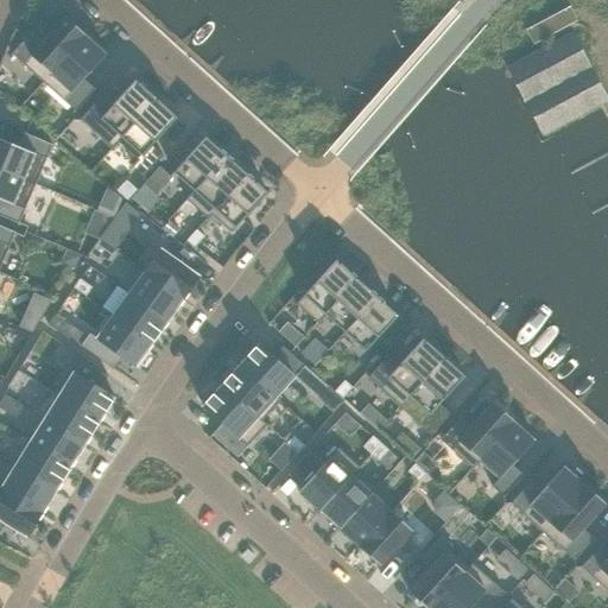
[(63,18),(64,18),(42,42),(31,32),(11,54),(42,81),(84,33),(87,30),(71,16),(68,19),(64,17),(63,18)]
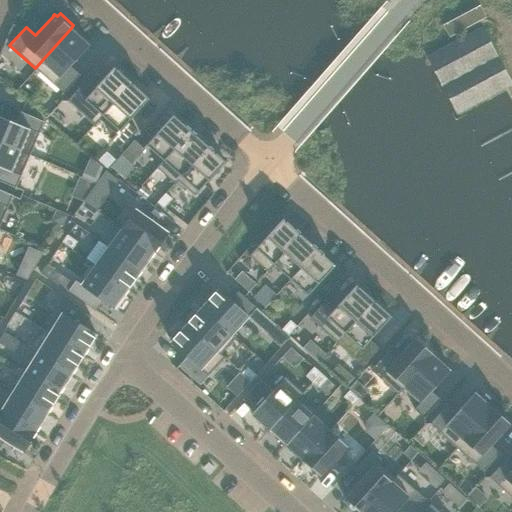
[(90,46),(71,28),(35,68),(63,94),(80,75),(71,67),(90,46)]
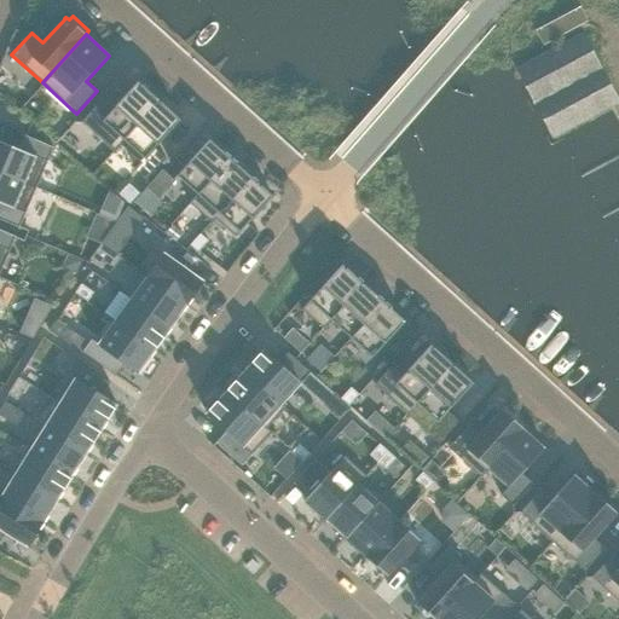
[(583,34),(516,70),(553,138),(618,102),(583,34)]
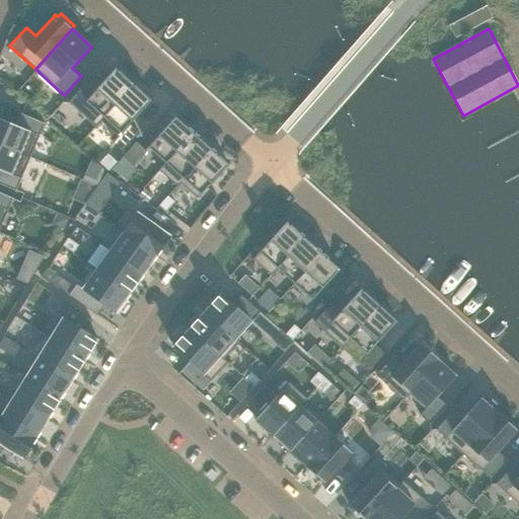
[(134,85),(116,68),(94,92),(85,84),(68,102),(96,128),(101,122),(134,85)]
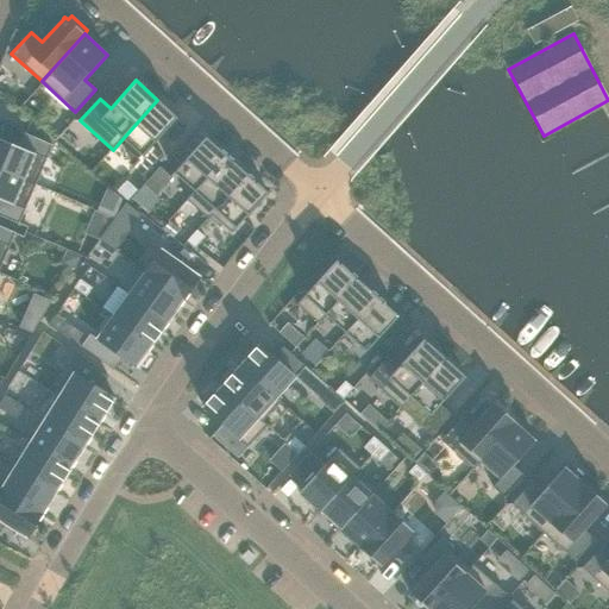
[(177,118),(157,100),(119,143),(137,161),(132,167),(144,177),(163,156),(152,146),(177,118)]
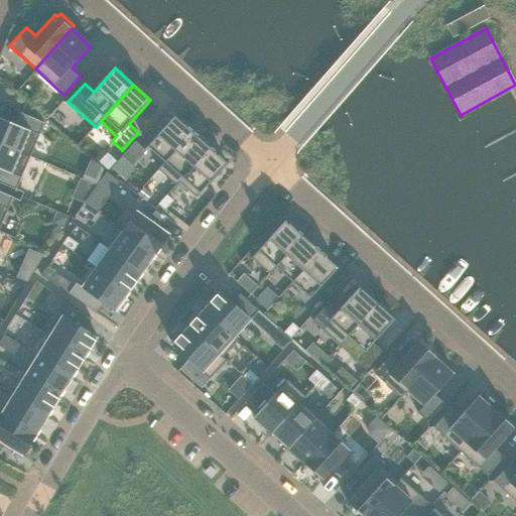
[(16,124),(0,117),(0,143),(30,156),(44,123),(21,113),(16,124)]
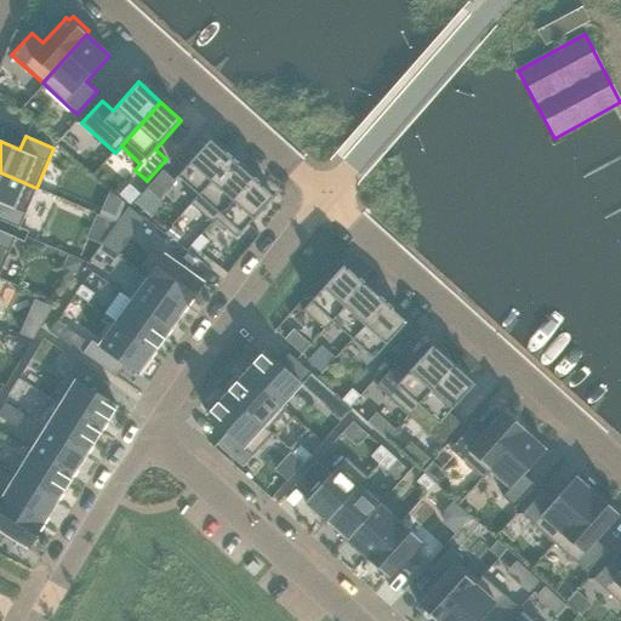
[(231,159),(210,140),(177,177),(198,195),(231,159)]
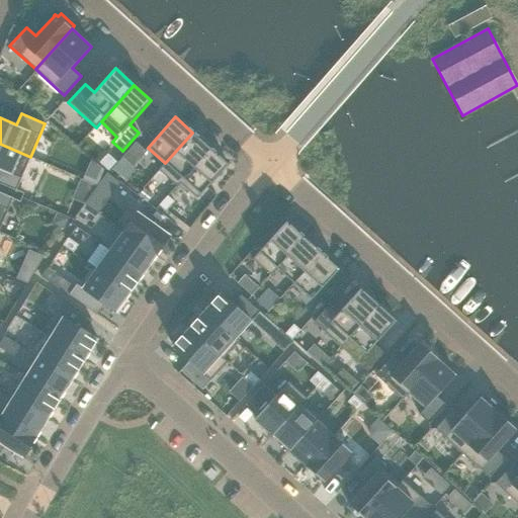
[(211,149),(192,133),(165,163),(158,170),(177,187),(180,183),(211,149)]
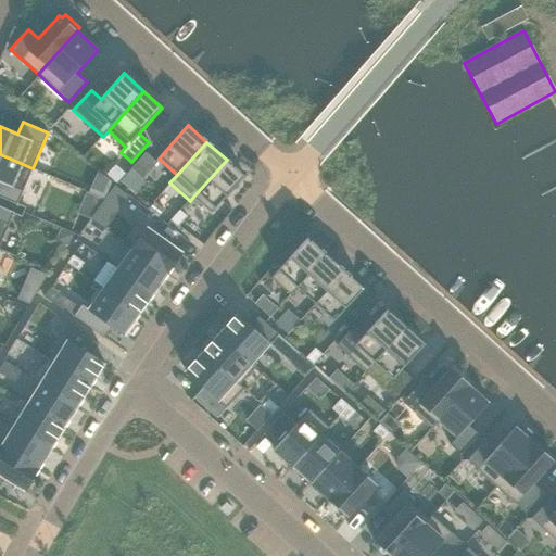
[(146,152),(130,169),(142,179),(156,163),(146,152)]
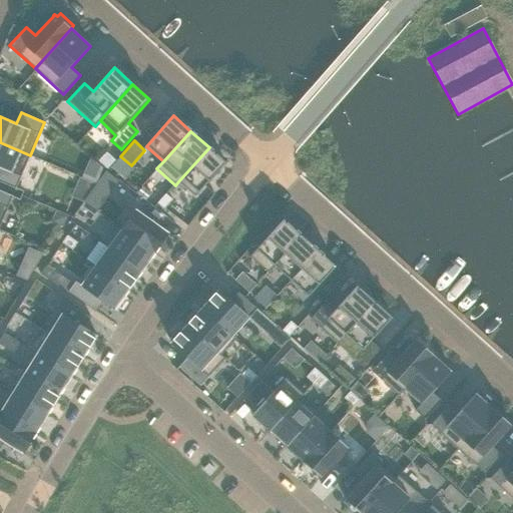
[(30,155),(0,142),(0,181),(16,188),(30,155)]
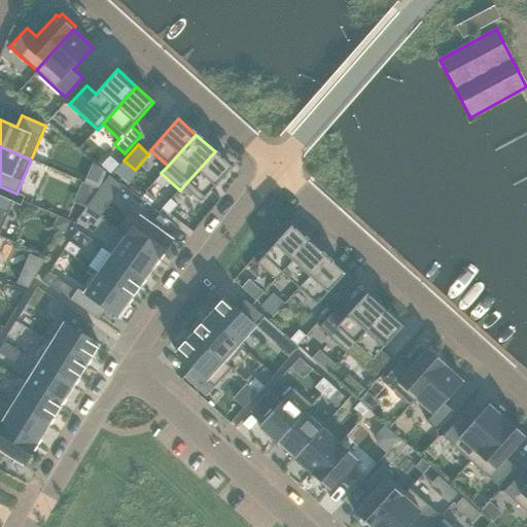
[(232,167),(215,151),(183,186),(201,202),(232,167)]
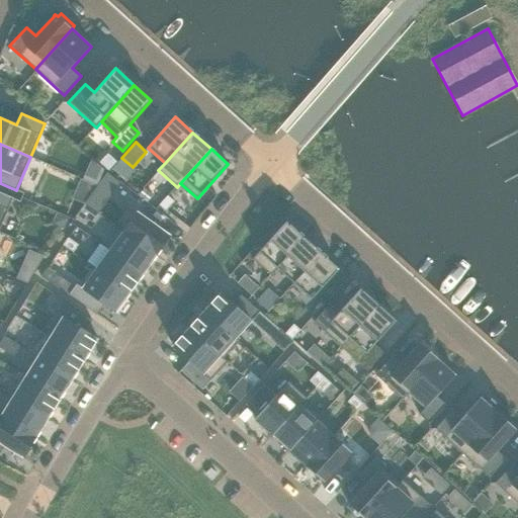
[(96,188),(84,204),(92,210),(97,213),(109,198),(96,188)]
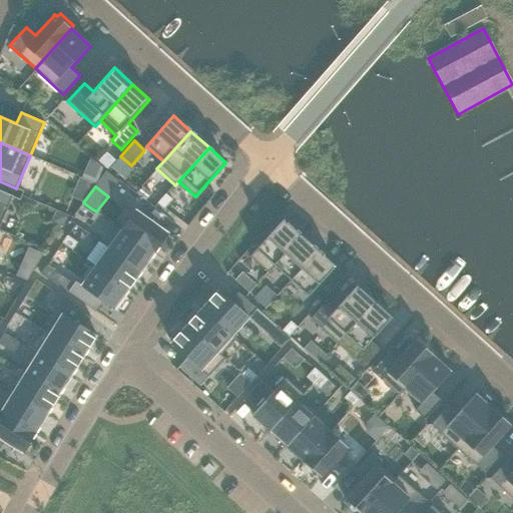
[(141,186),(136,193),(145,200),(150,193),(141,186)]
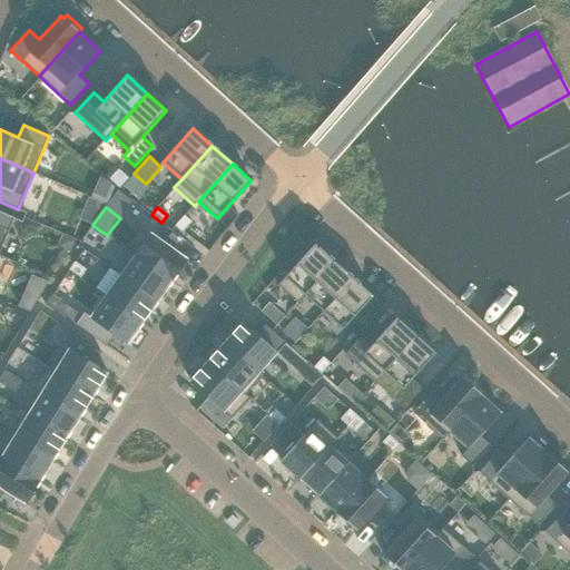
[(0,251),(15,218),(0,212),(0,251)]
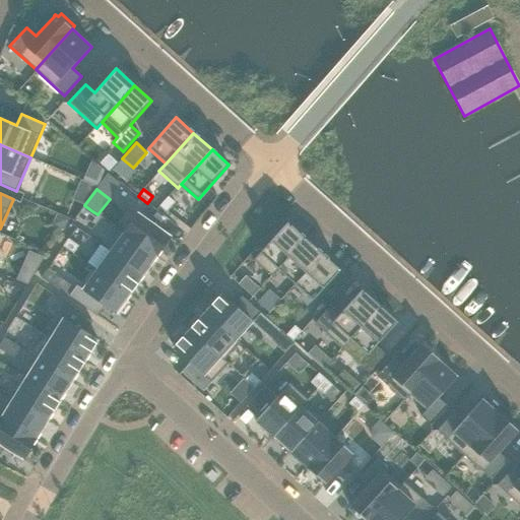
[(164,202),(159,206),(166,211),(167,212),(167,211),(175,202),(168,196),(164,202)]
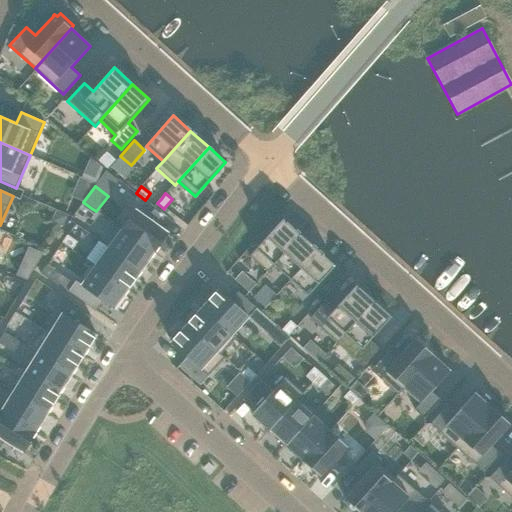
[(83,202),(74,214),(82,220),(85,216),(91,208),(83,202)]
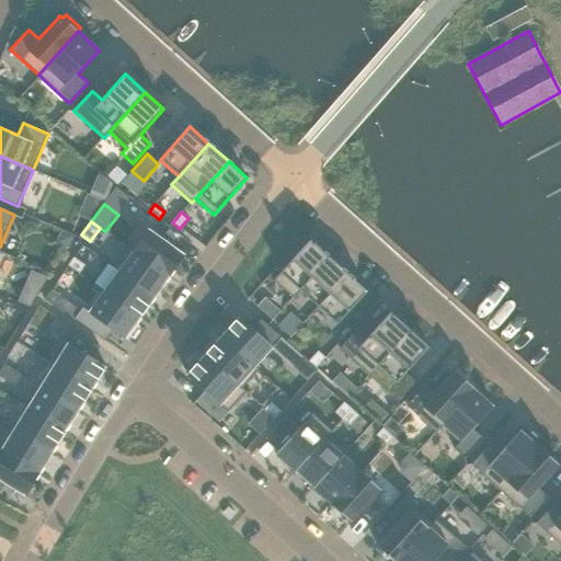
[(184,255),(148,229),(133,251),(169,277),(184,255)]
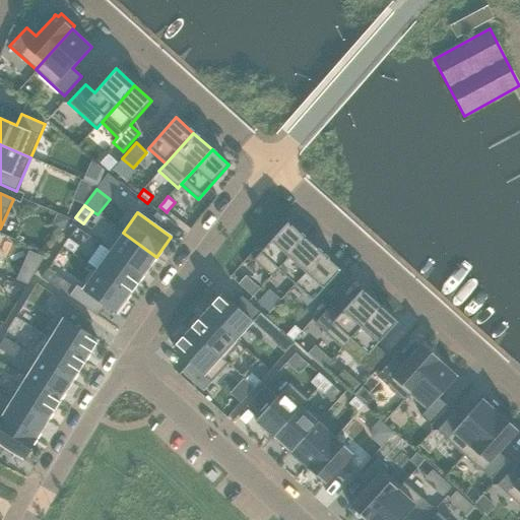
[(68,218),(58,214),(53,225),(63,231),(68,218)]
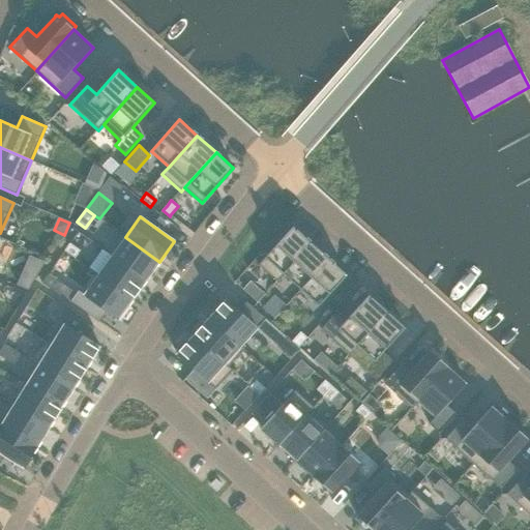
[(293,226),(258,265),(276,283),(284,274),(312,243),(293,226)]
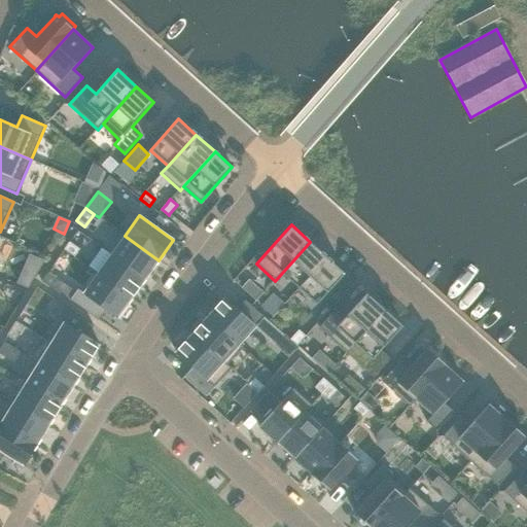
[(159,260),(125,236),(110,255),(145,279),(159,260)]
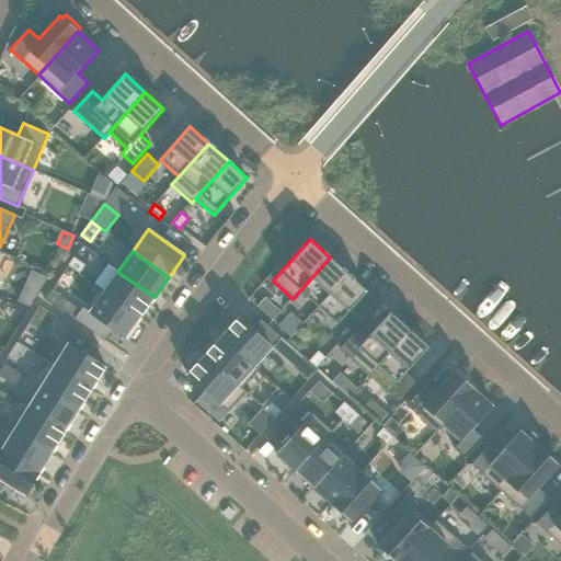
[(73,258),(68,265),(79,273),(84,265),(73,258)]
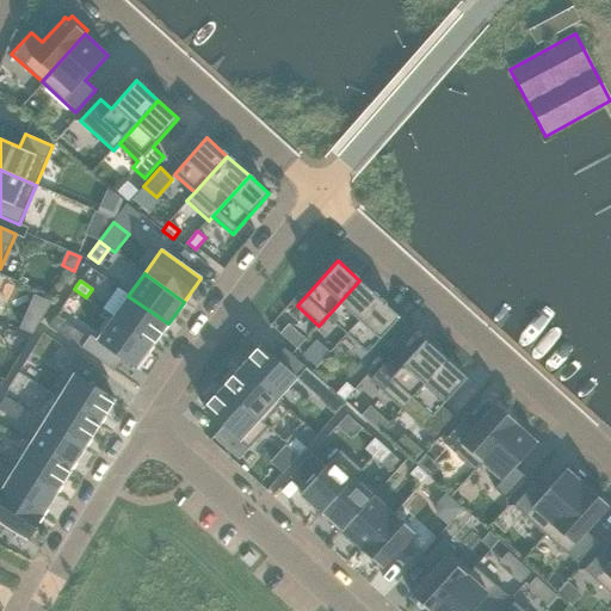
[(359,281),(327,316),(347,335),(380,300),(359,281)]
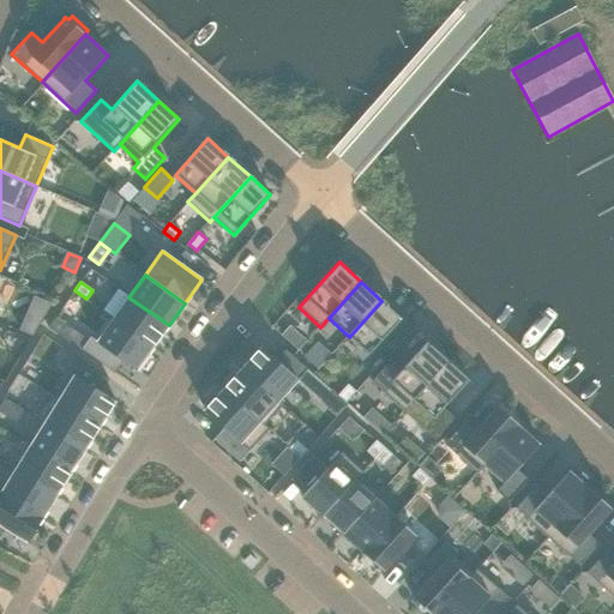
[(169,325),(128,298),(113,319),(152,348),(169,325)]
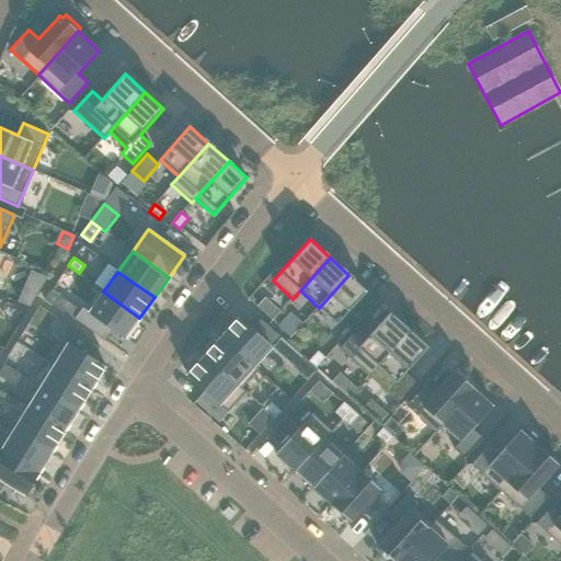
[(348,275),(319,308),(338,324),(367,292),(348,275)]
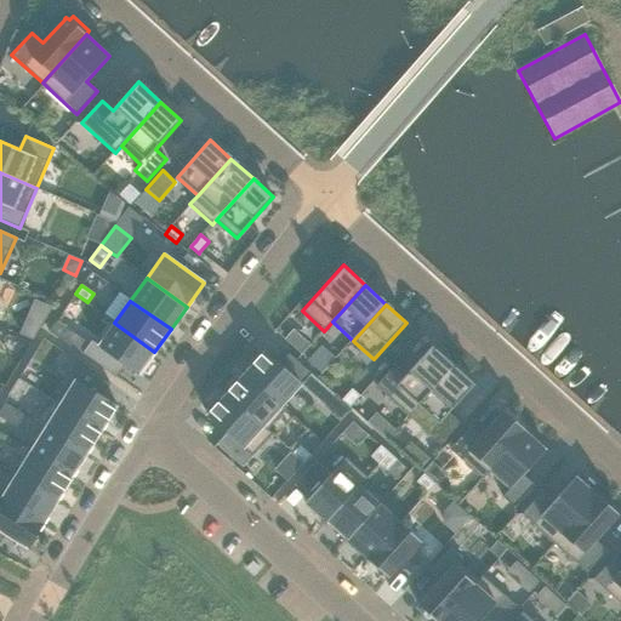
[(26,320),(20,334),(33,340),(40,328),(26,320)]
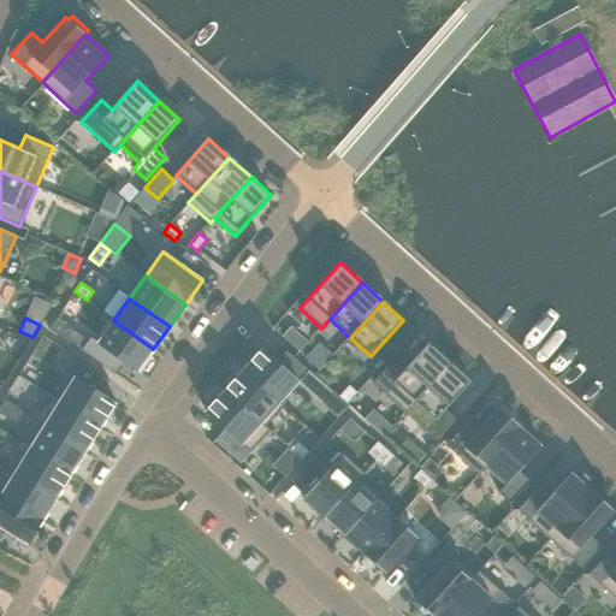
[(55,318),(48,329),(65,341),(73,331),(55,318)]
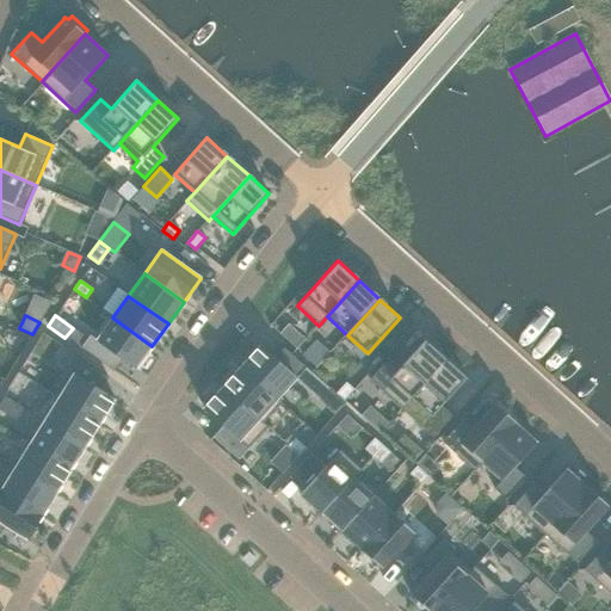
[(152,346),(112,318),(97,340),(136,369),(152,346)]
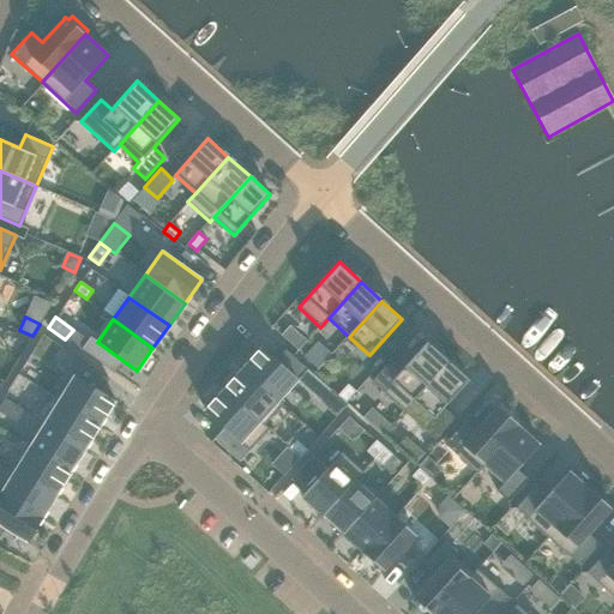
[(281,336),(296,349),(306,339),(290,325),(281,336)]
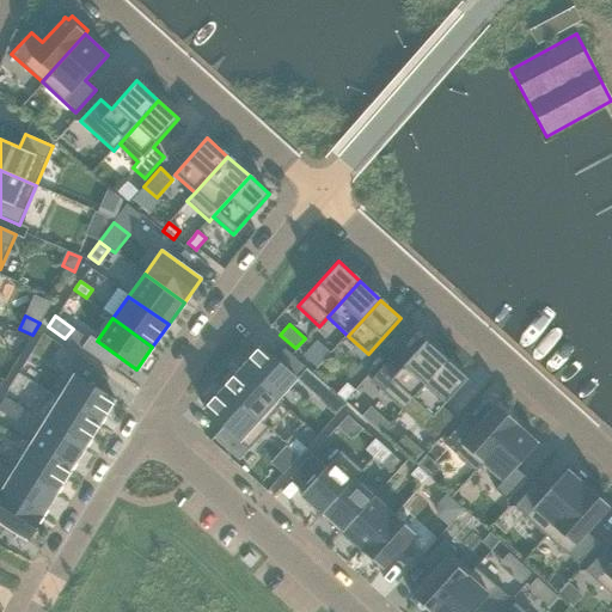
[(316,340),(303,356),(316,368),(330,352),(316,340)]
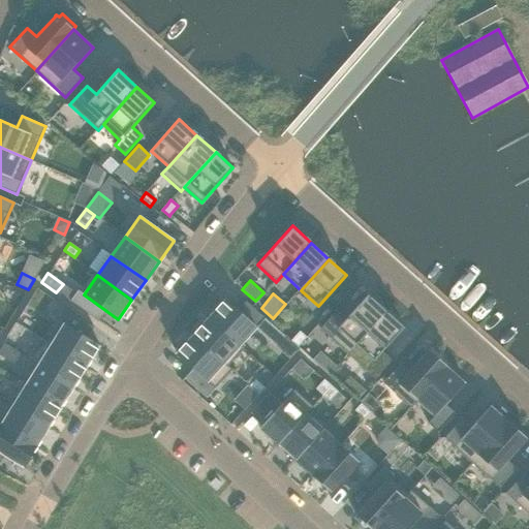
[(347,353),(386,311),(368,294),(346,319),(337,310),(319,329),(347,353)]
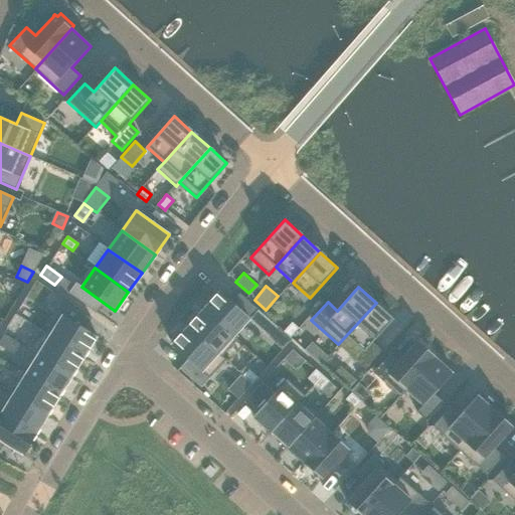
[(203,309),(234,336),(258,310),(239,293),(230,303),(219,292),(203,309)]
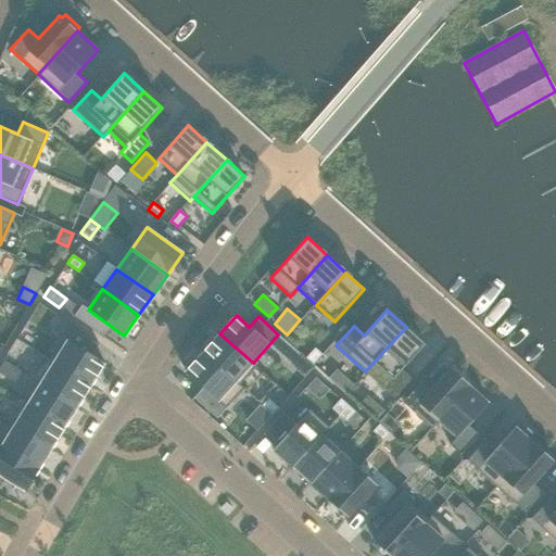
[(406,327),(365,371),(394,397),(412,379),(402,369),(425,344),(406,327)]
